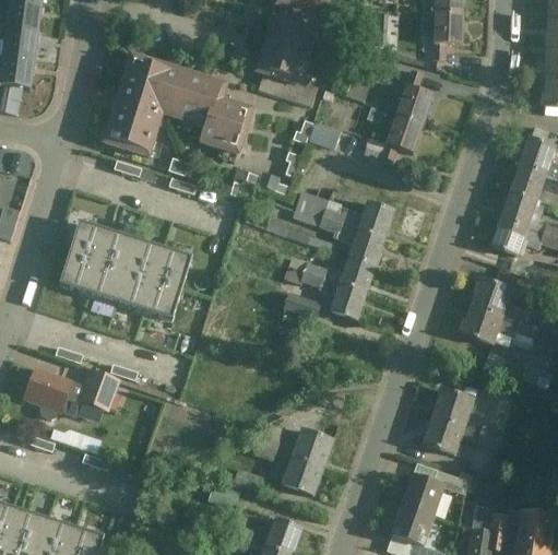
[(39,0),(0,0),(0,15),(7,16),(6,25),(36,28),(39,0)]
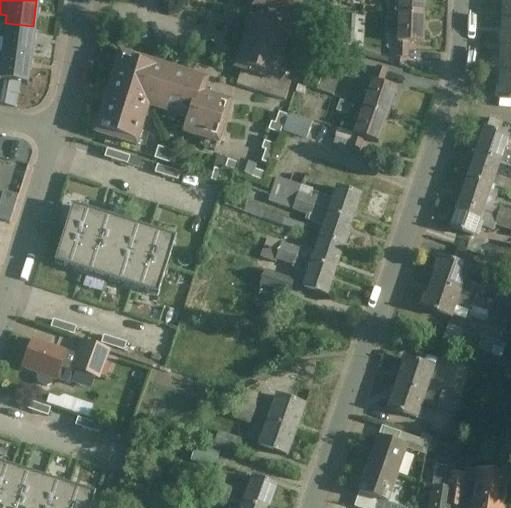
[(251,16),(236,66),(241,68),(236,84),(285,99),(291,81),(283,79),(287,67),(280,65),(291,31),(297,33),(301,20),(302,7),(295,6),(296,0),(254,0),(254,5),(260,5),(259,12),(257,18),(251,16)]
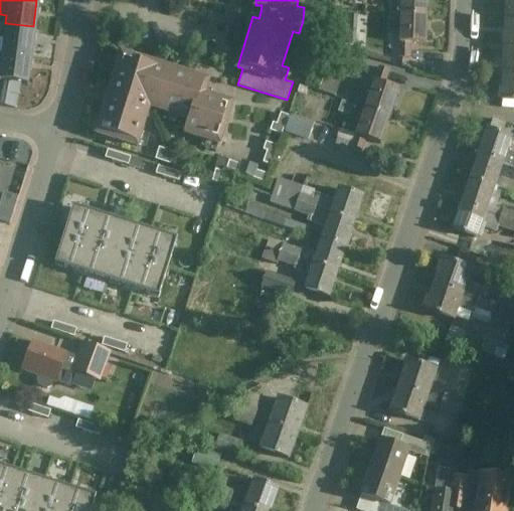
[(399,11),(425,12),(425,0),(390,0),(390,11),(399,11)]
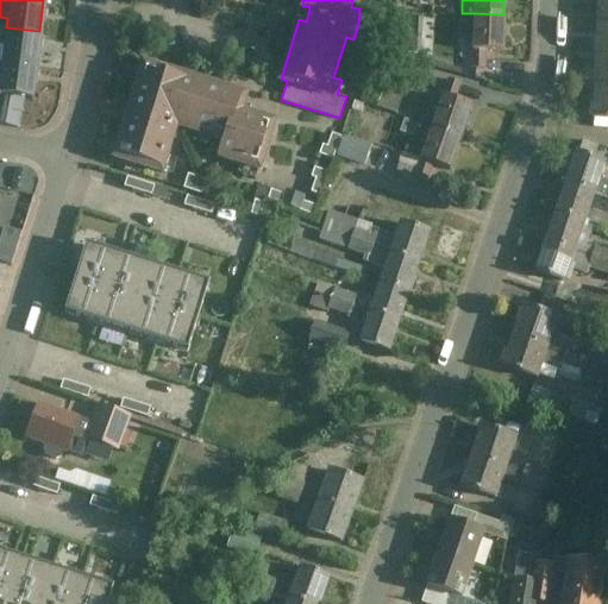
[(597,0),(596,21),(607,21),(607,0),(597,0)]
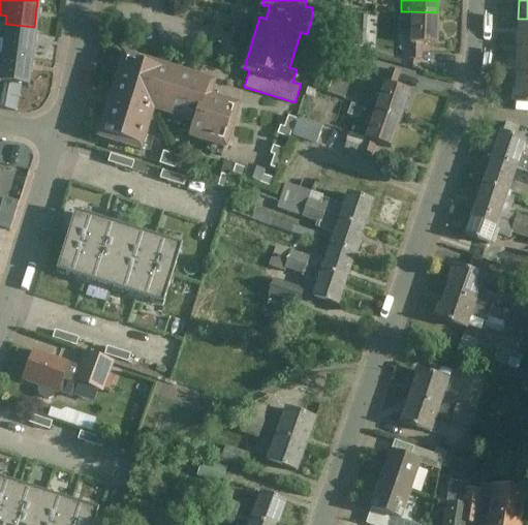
[(332,5),(331,17),(340,17),(341,6),(332,5)]
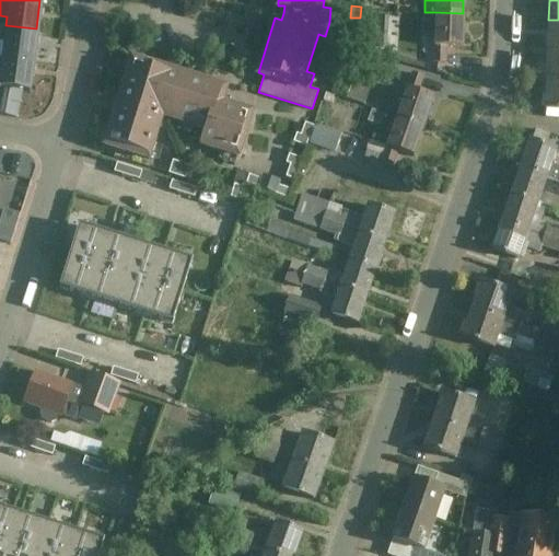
[(463,13),(434,12),(433,60),(444,60),(445,44),(462,45),(463,13)]
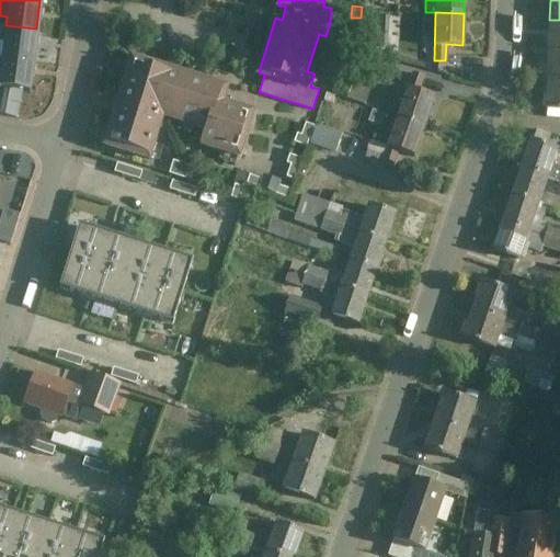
[(373,44),(374,14),(364,14),(363,44),(373,44)]
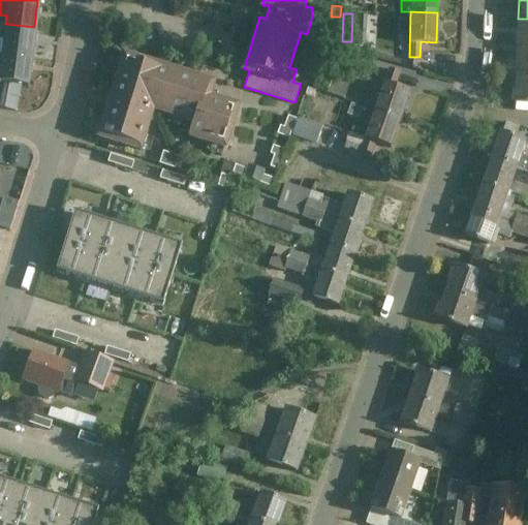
[(527,19),(518,19),(517,44),(527,44),(527,19)]
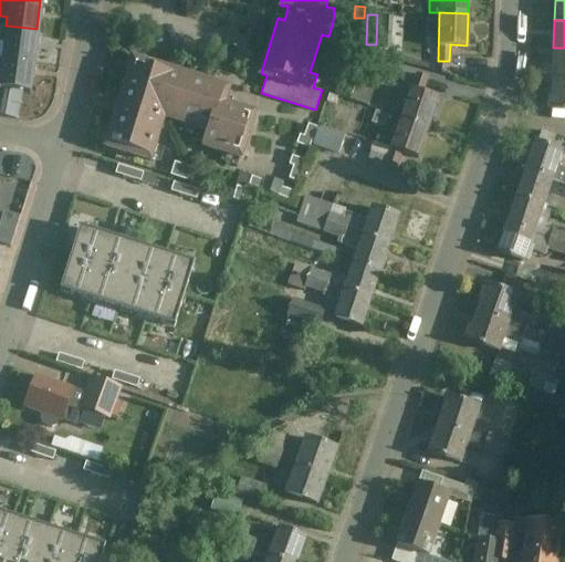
[(37,29),(6,25),(6,28),(0,27),(0,39),(3,40),(2,54),(32,59),(37,29)]
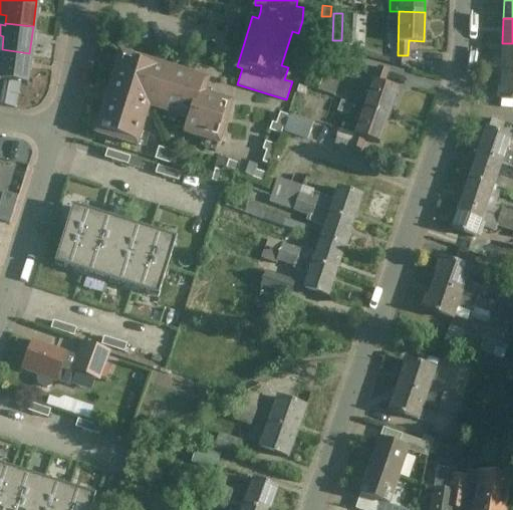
[(512,43),(502,43),(501,70),(512,70),(512,43)]
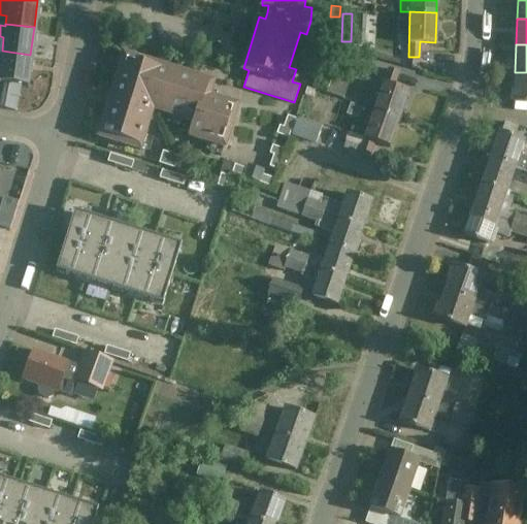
[(31,56),(2,53),(1,60),(0,60),(0,68),(0,78),(4,79),(0,103),(14,106),(19,82),(27,83),(31,56)]
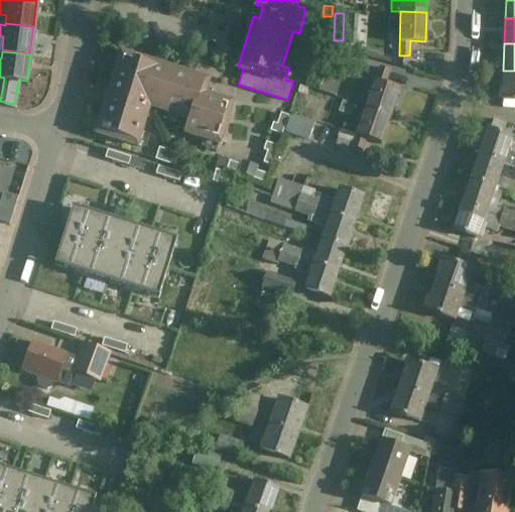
[(121,52),(96,132),(137,145),(149,106),(188,118),(184,132),(220,143),(233,102),(205,93),(209,80),(121,52)]
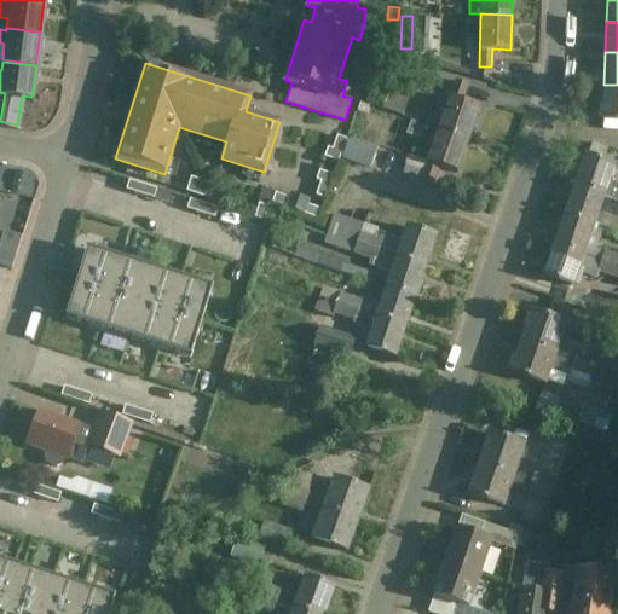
[(402,113),(404,105),(411,75),(392,68),(382,106),(385,108),(402,113)]
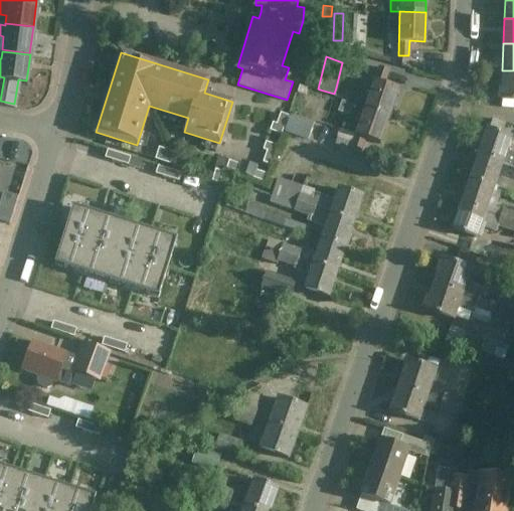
[(378,64),(364,106),(388,114),(398,88),(383,82),(388,67),(378,64)]
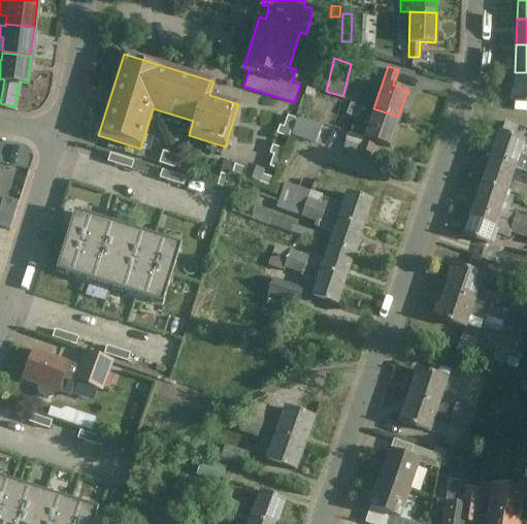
[(329,75),(316,71),(313,85),(326,88),(329,75)]
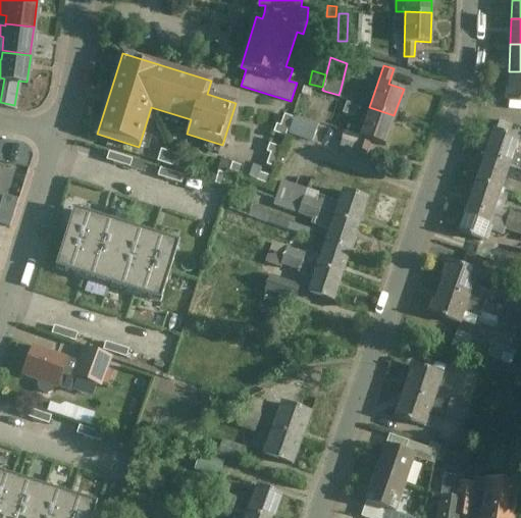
[(520,71),(509,71),(507,99),(508,99),(508,105),(520,106),(520,100),(520,99),(520,71)]
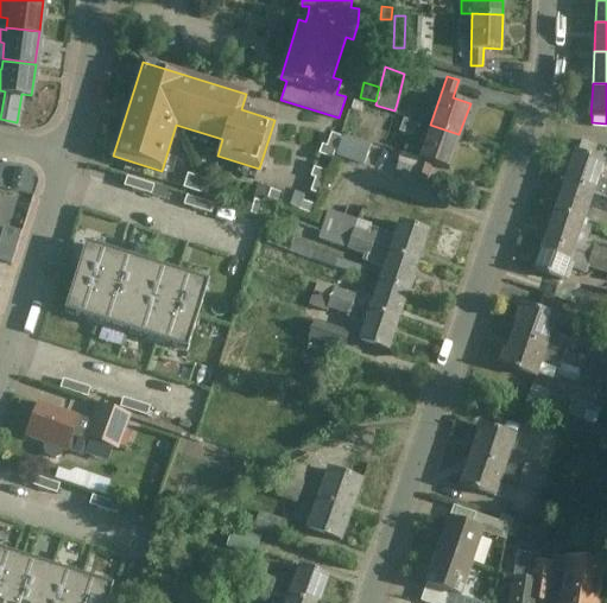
[(398,122),(410,126),(412,119),(400,115),(398,122)]
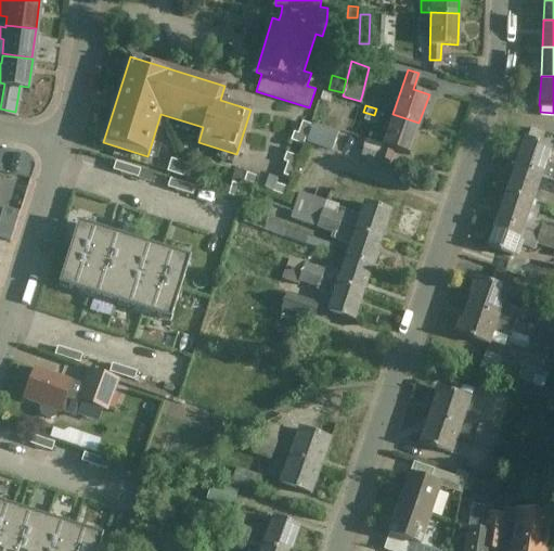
[(419,123),(393,114),(383,141),(366,136),(361,153),(387,162),(393,146),(409,152),(419,123)]
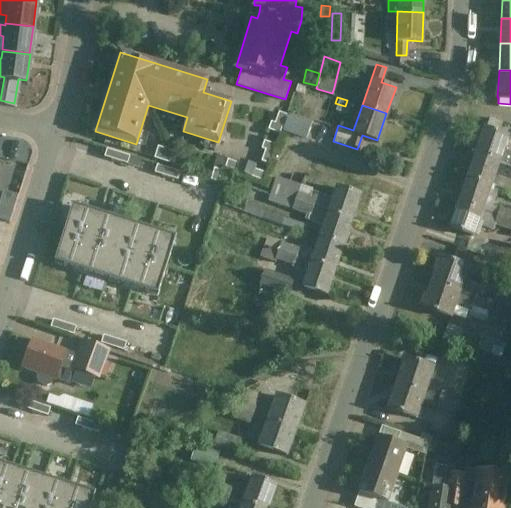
[(271,119),(268,126),(280,131),(286,112),(278,109),(274,120),(271,119)]
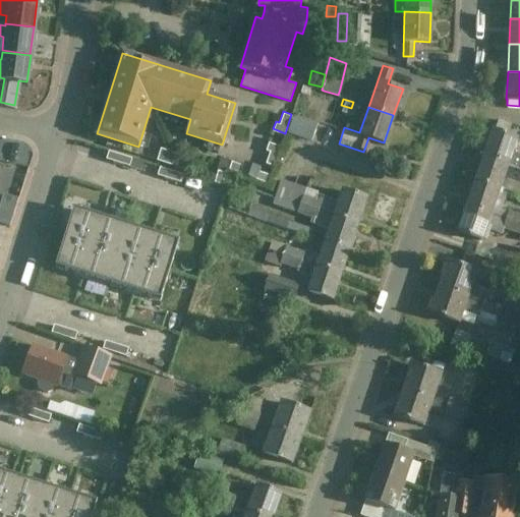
[(318,121),(294,112),(287,130),(310,138),(318,121)]
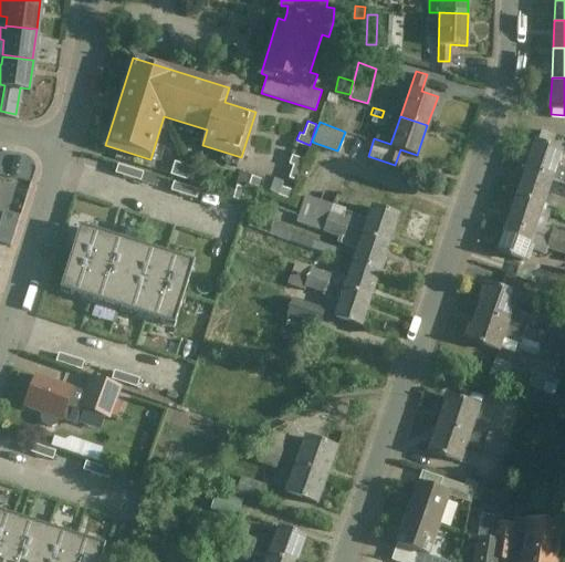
[(539,126),(525,166),(551,176),(564,179),(564,167),(555,164),(561,148),(551,145),(555,132),(539,126)]
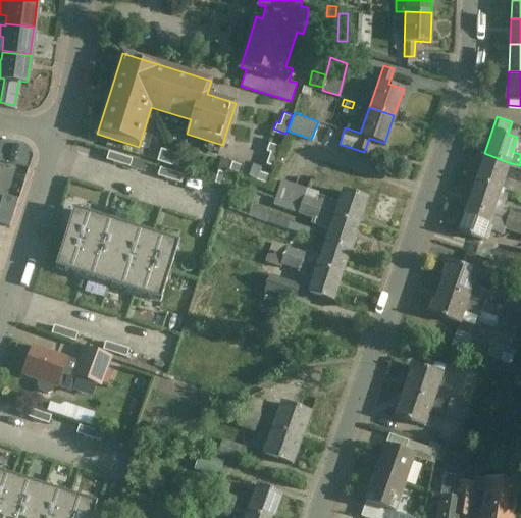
[(275,164),(282,145),(269,140),(266,148),(271,150),(267,161),(275,164)]
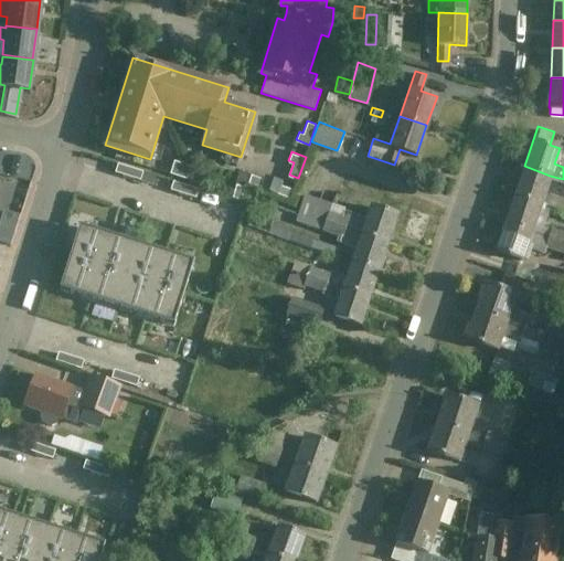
[(192,163),(174,158),(170,171),(188,177),(192,163)]
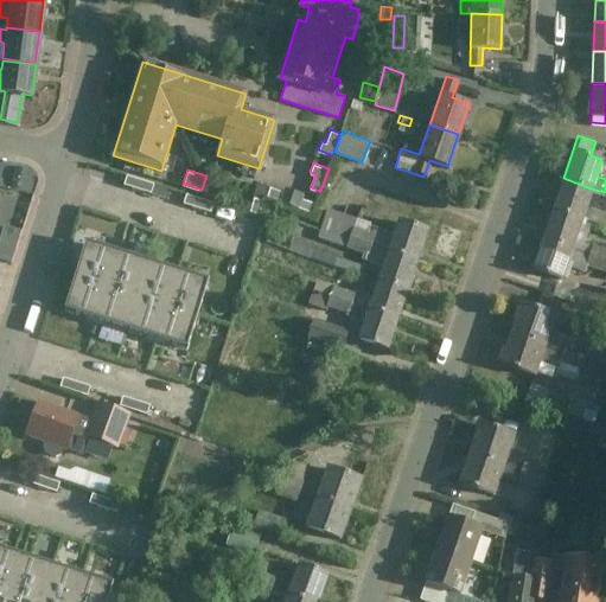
[(139,178),(126,174),(122,183),(136,187),(139,178)]
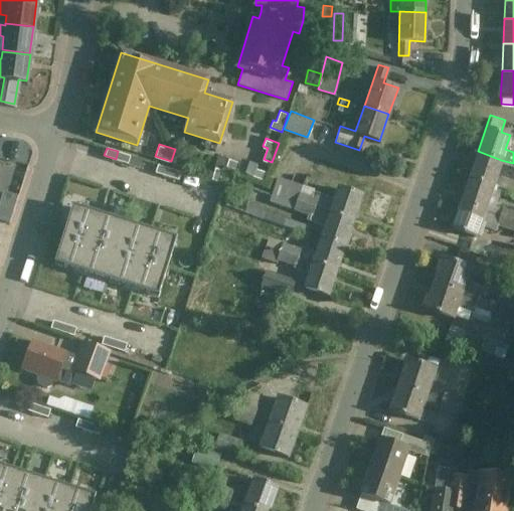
[(130,155),(118,151),(116,159),(127,163),(130,155)]
